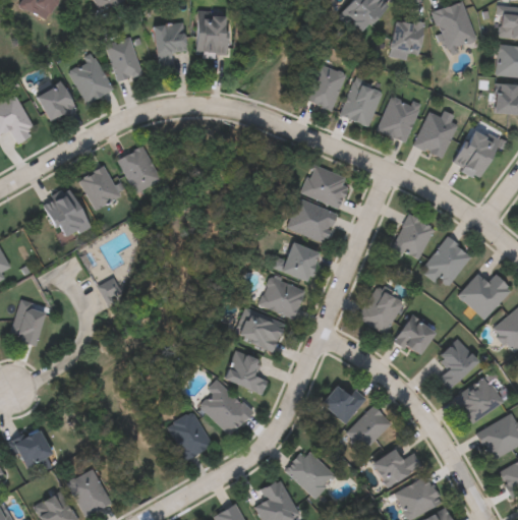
[(58,0),(48,20),(19,7),(22,0),(58,0)]
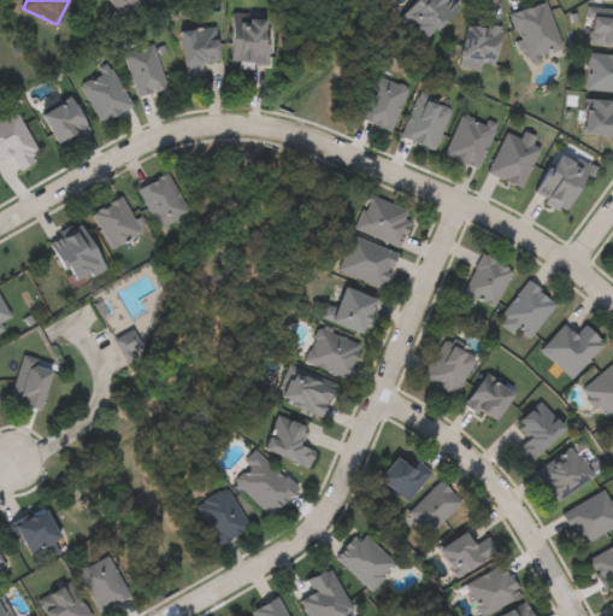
[(113,17),(105,0),(148,0),(149,1),(113,17)]
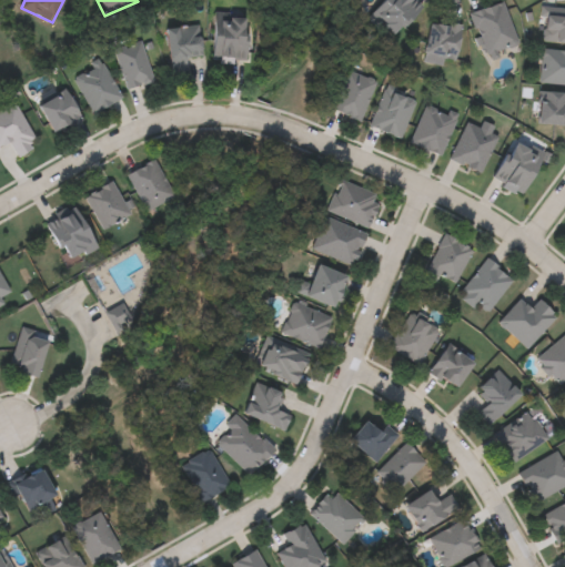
[(387,38),(366,13),(381,0),(414,0),(422,8),(387,38)]
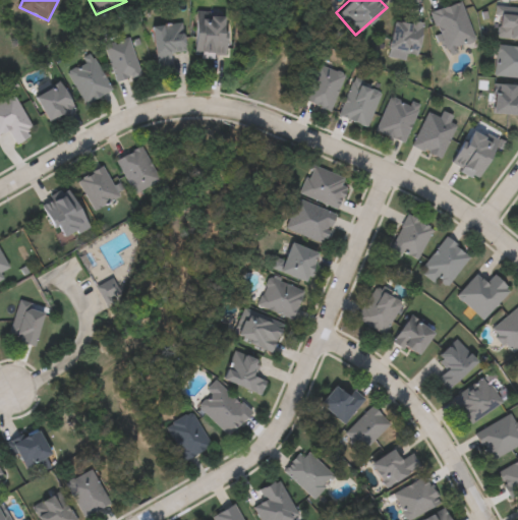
[(432,11),(463,1),(476,43),(445,53),(432,11)]
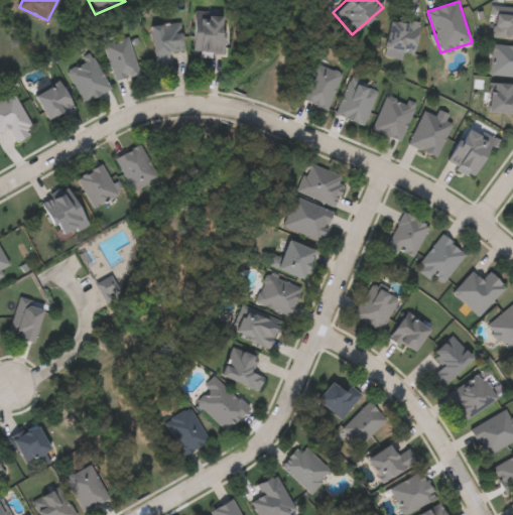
[(512,39),(494,39),(495,7),(512,7),(512,39)]
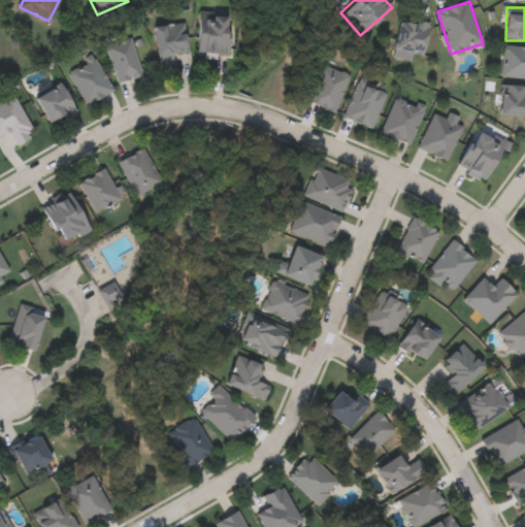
[(226,17),(226,57),(197,57),(197,17),(226,17)]
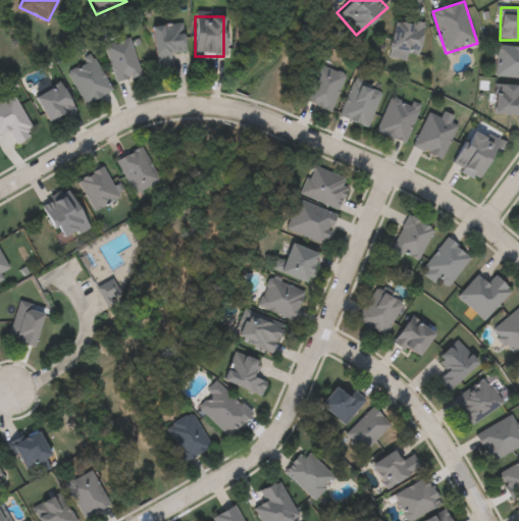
[(421,21),(421,55),(391,55),(391,21),(421,21)]
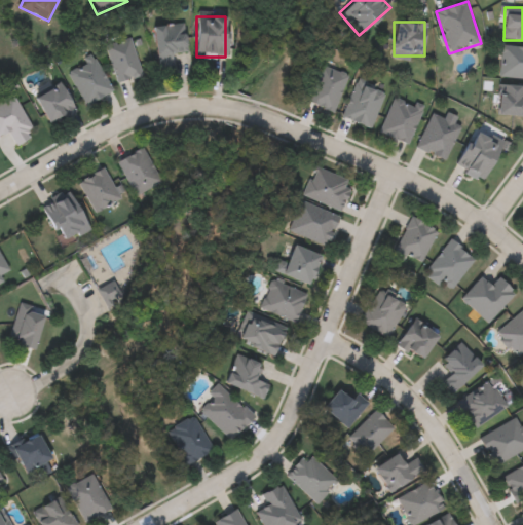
[(187,52),(171,54),(173,68),(156,69),(151,28),(184,24),(187,52)]
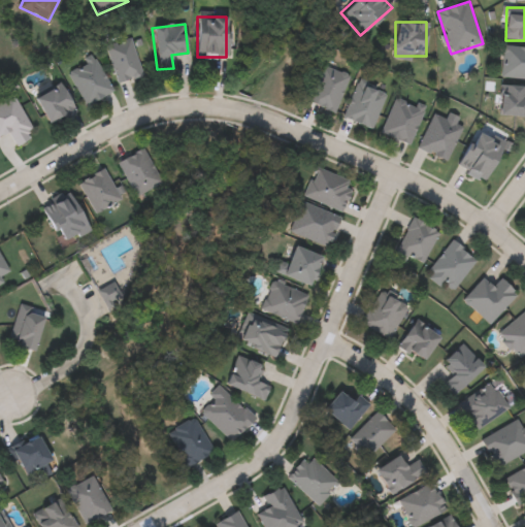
[(141,76),(117,83),(108,44),(133,39),(141,76)]
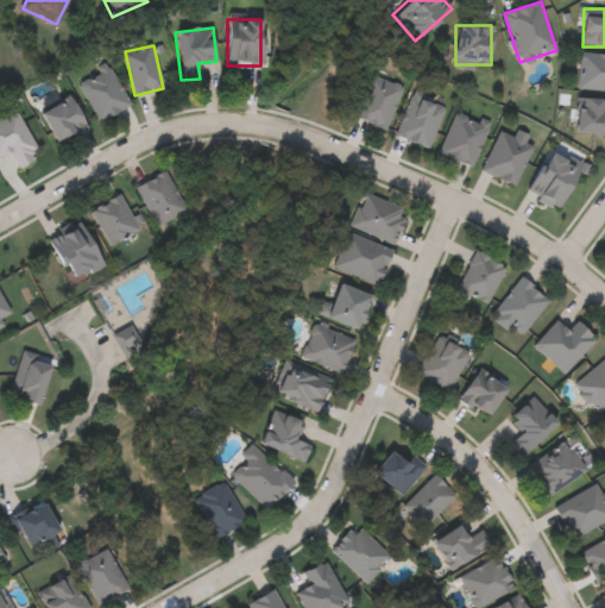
[(604,91),(579,89),(581,54),(604,55),(604,91)]
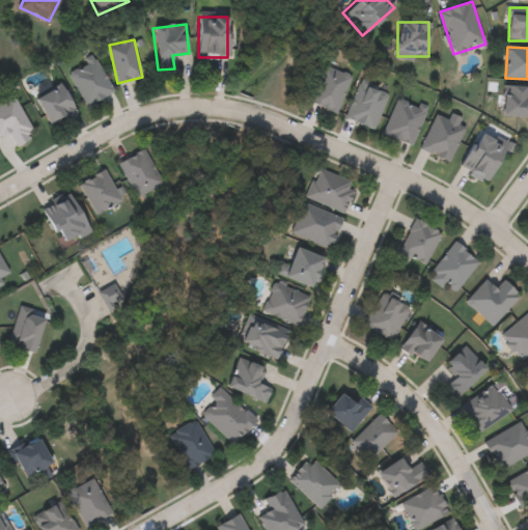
[(86,106),(71,71),(99,57),(114,93),(86,106)]
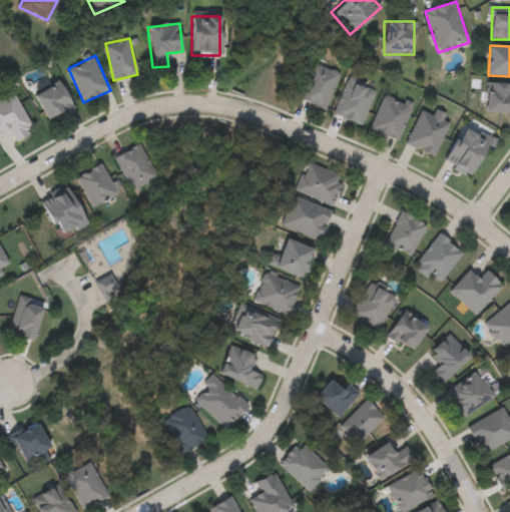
[(339,73),(327,110),(299,101),(312,64),(339,73)]
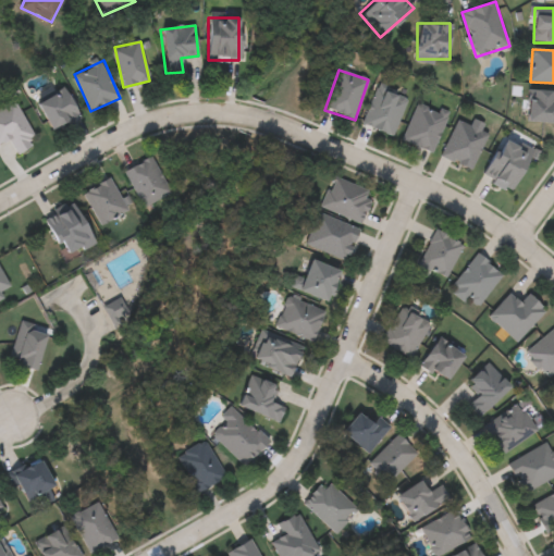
[(39,103),(65,87),(84,115),(58,132),(39,103)]
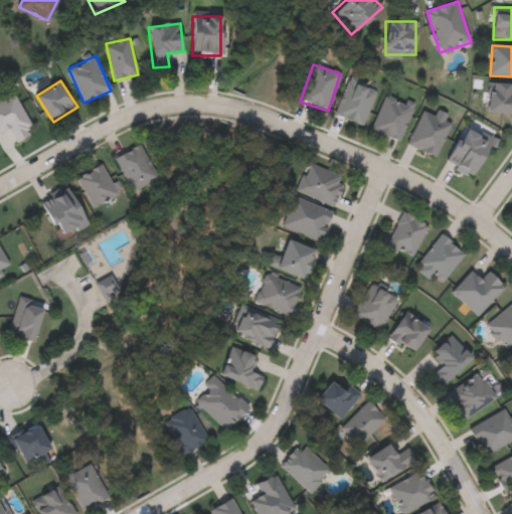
[(335,118),(347,81),(376,91),(364,127),(335,118)]
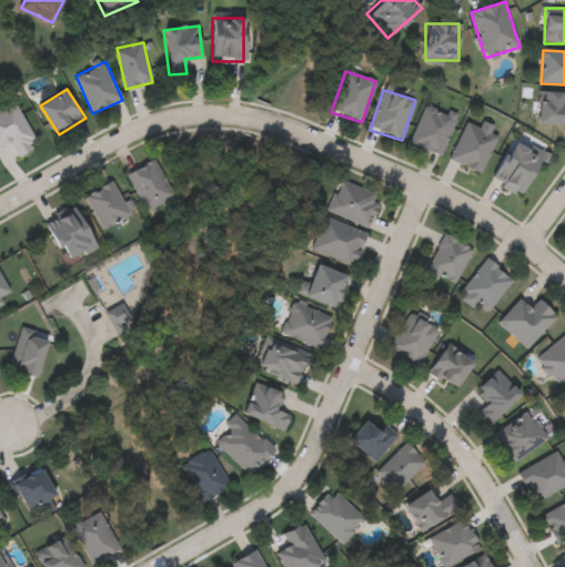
[(564,127),(537,124),(540,91),(564,93),(564,127)]
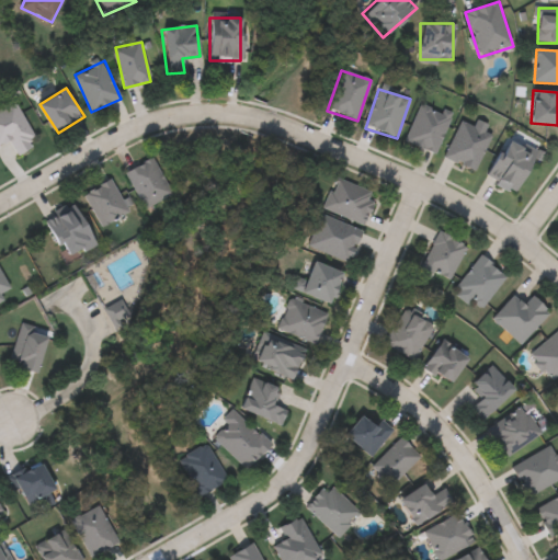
[(0,145),(0,109),(16,101),(40,145),(19,156),(11,139),(0,145)]
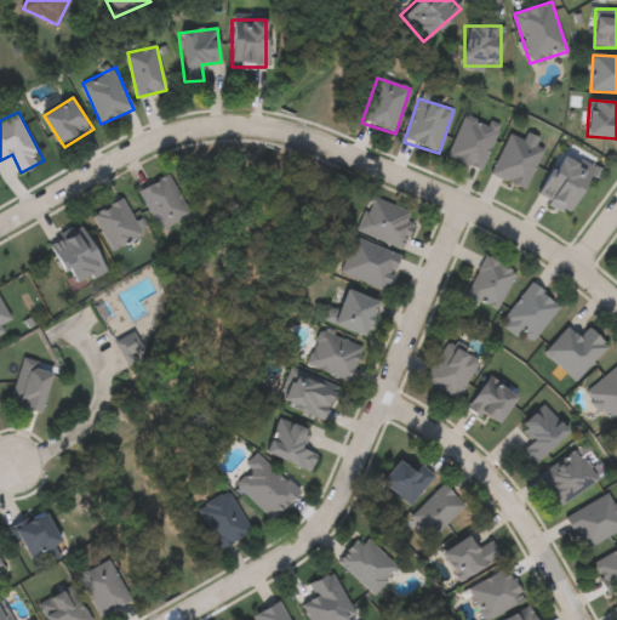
[(484,171),(449,159),(464,114),(500,126),(484,171)]
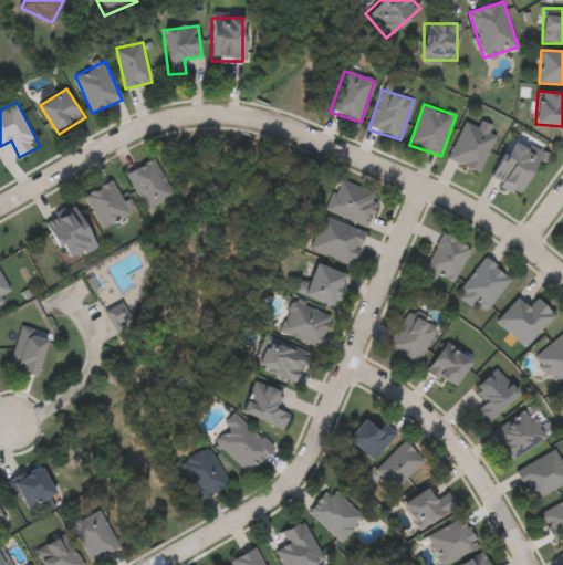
[(448,160),(465,123),(497,137),(480,175),(448,160)]
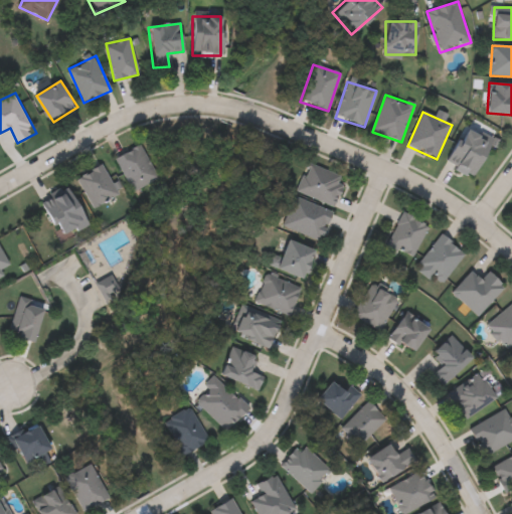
[(447,165),(465,126),(493,139),(475,178),(447,165)]
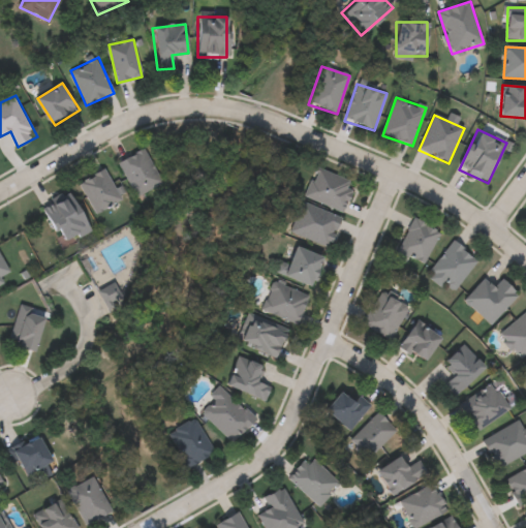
[(120,162),(147,148),(164,182),(138,196),(120,162)]
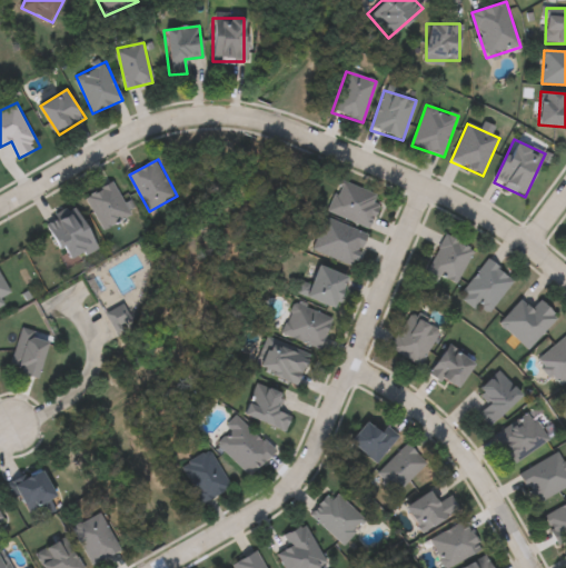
[(105,230),(87,197),(115,181),(132,215),(105,230)]
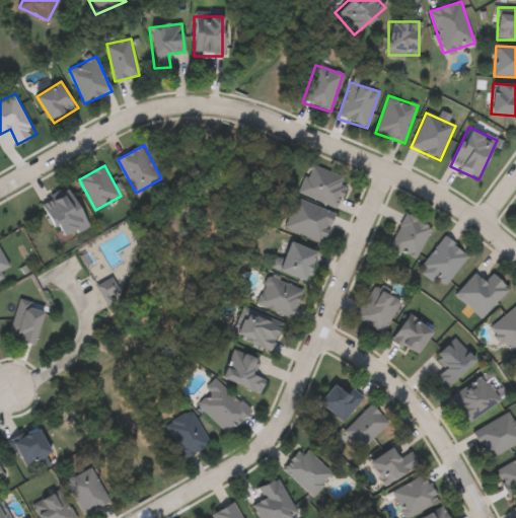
[(311,166),(350,181),(340,208),(301,194),(311,166)]
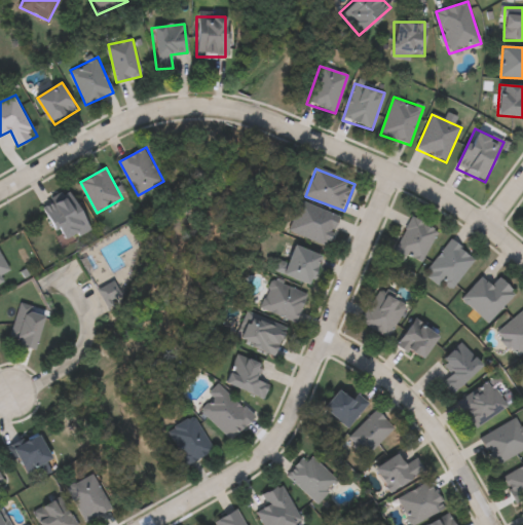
[(43,210),(71,193),(94,231),(66,248),(43,210)]
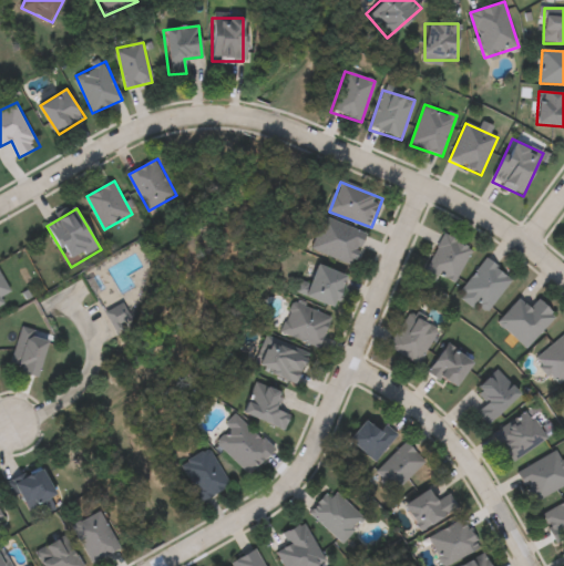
[(355,266),(311,247),(326,216),(368,235),(355,266)]
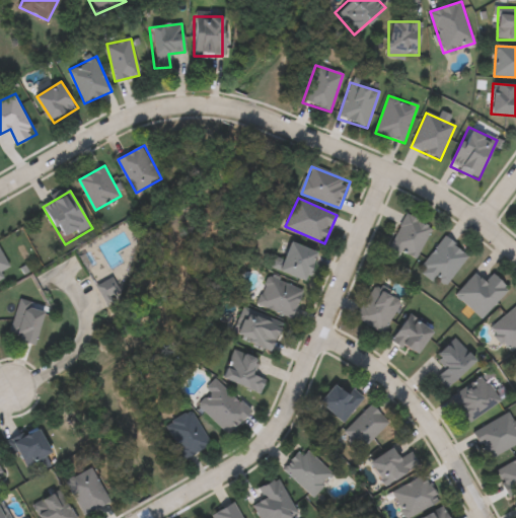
[(387,252),(407,214),(433,227),(417,260),(402,252),(399,259),(387,252)]
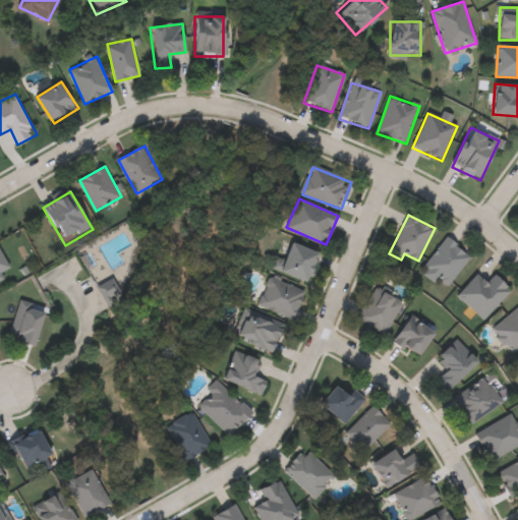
[(421,271),(447,237),(471,255),(446,290),(421,271)]
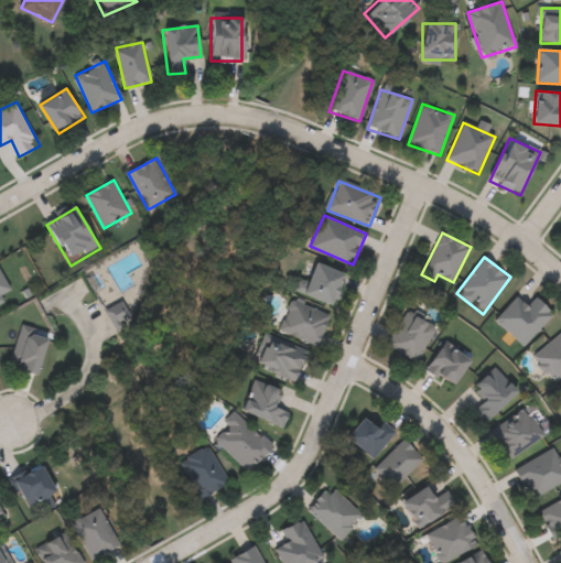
[(336,304),(297,291),(301,278),(311,281),(317,262),(347,272),(336,304)]
